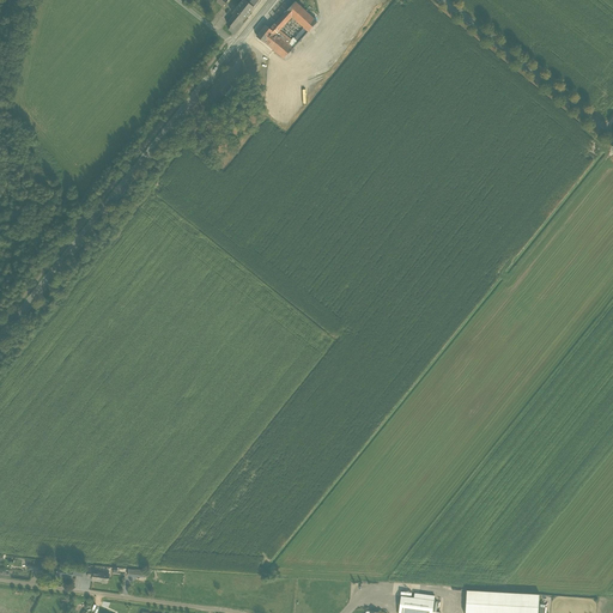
[(228,0),(214,0),(223,6),(222,7),(225,10),(228,7),(224,5),(228,0)]
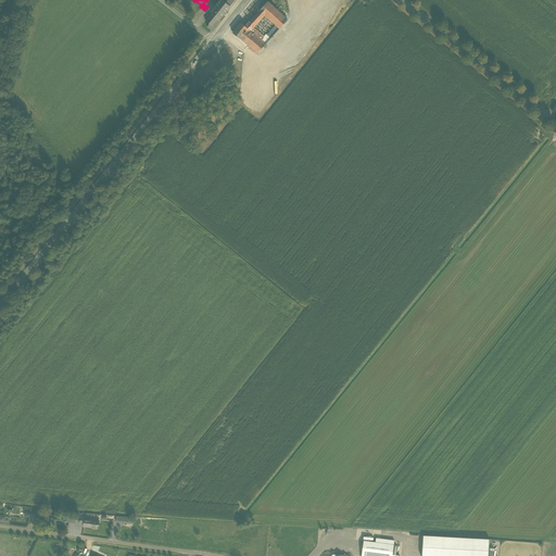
[(219,0),(210,12),(212,13),(218,20),(219,20),(230,5),(229,5),(222,0),(219,0)]
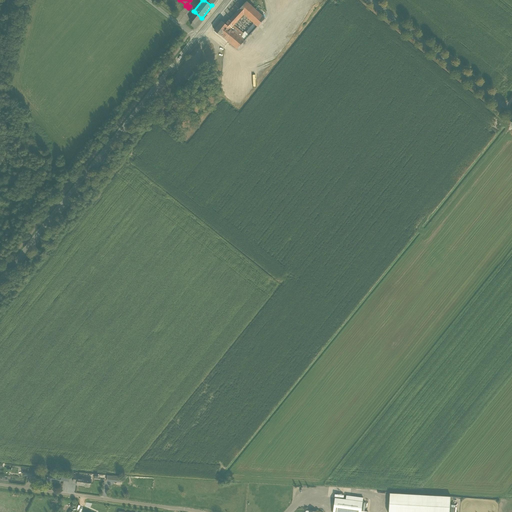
[(265,18),(246,1),(239,9),(244,14),(254,23),(257,26),(265,18)]
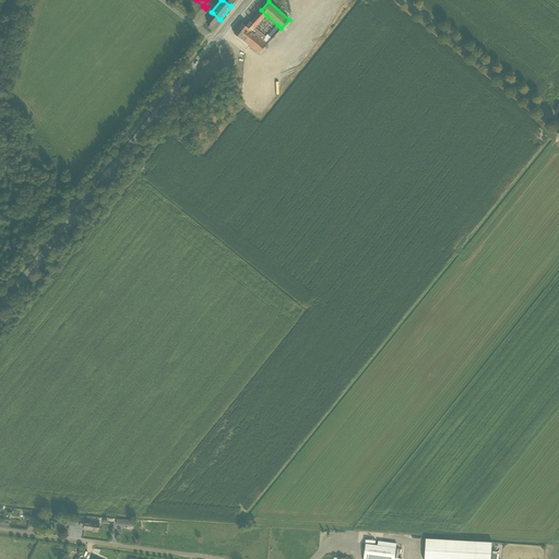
[(261,10),(254,16),(260,22),(266,15),(261,10)]
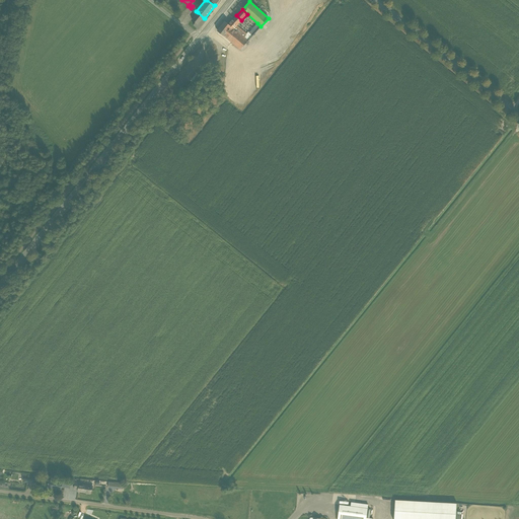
[(204,18),(198,12),(192,19),(196,22),(194,25),(197,27),(204,18)]
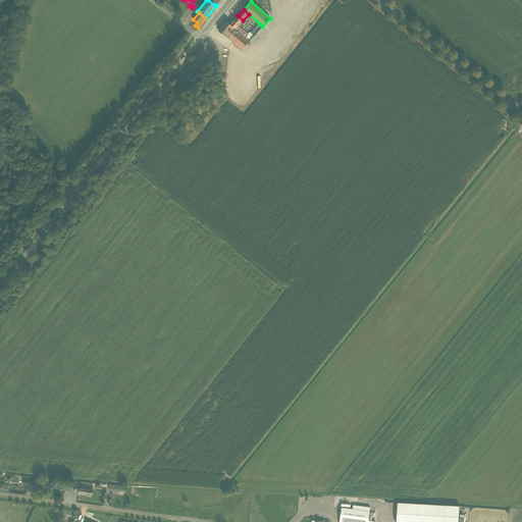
[(206,18),(205,18),(198,28),(200,30),(208,20),(206,18)]
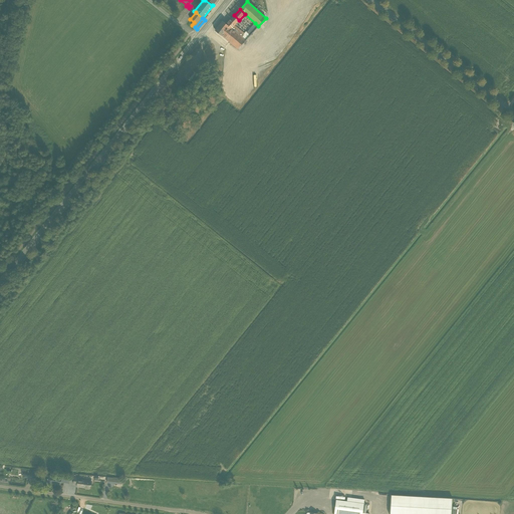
[(227,24),(223,21),(215,31),(226,39),(234,30),(231,28),(234,25),(236,23),(232,19),(227,24)]
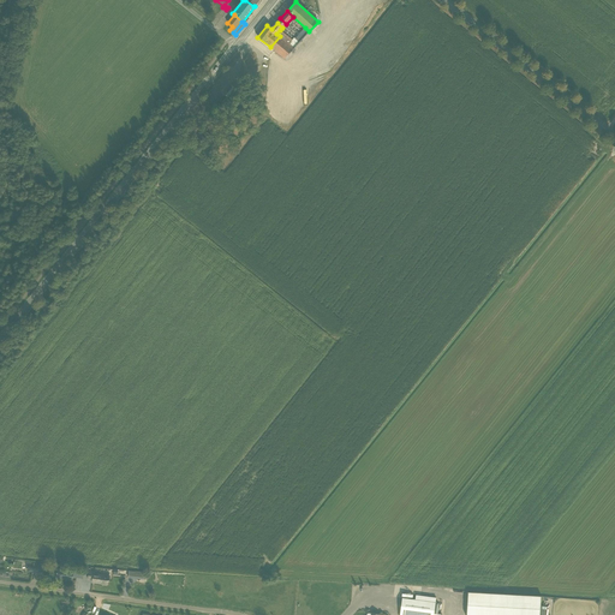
[(305,28),(298,35),(303,39),(309,31),(305,28)]
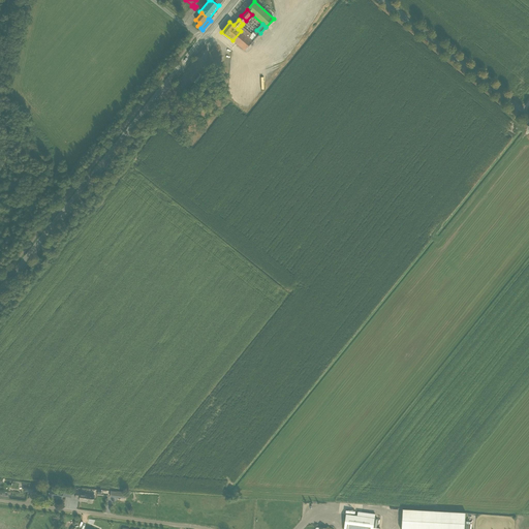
[(251,34),(241,26),(238,29),(241,31),(242,32),(243,32),(244,33),(248,37),(251,34)]
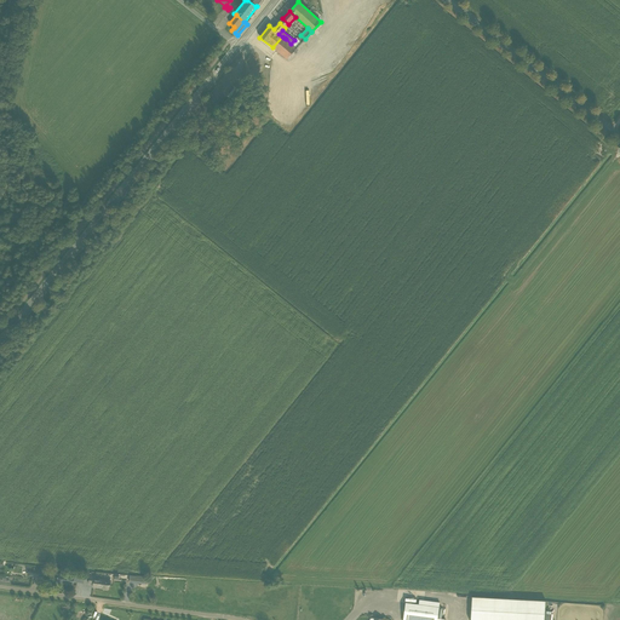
[(285,38),(283,38),(282,36),(273,47),(287,59),(297,49),(291,44),(286,39),(285,38)]
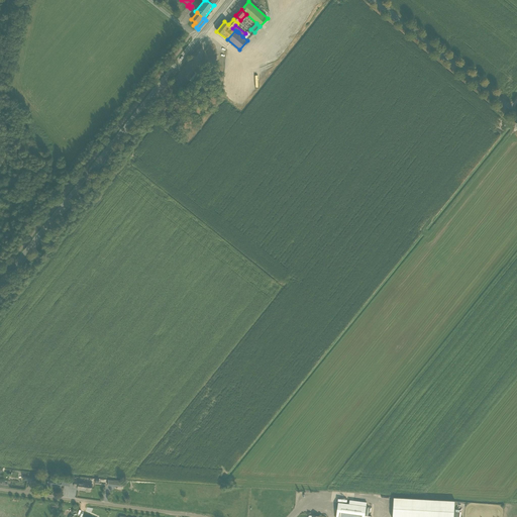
[(248,32),(247,32),(245,33),(242,36),(247,40),(251,35),(248,32)]
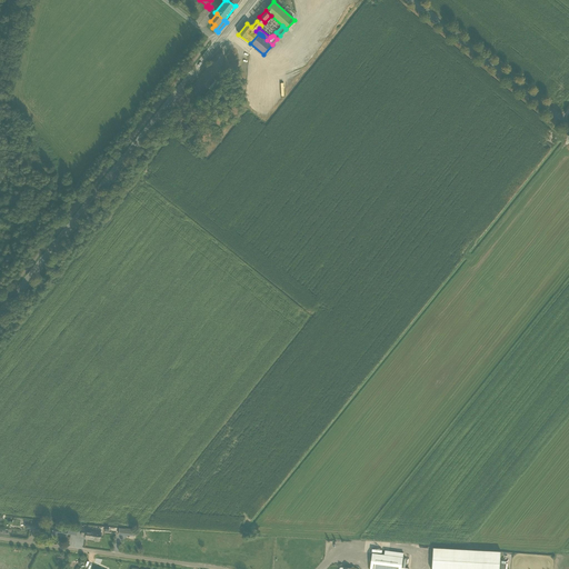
[(22,522),(27,523),(27,528),(40,530),(41,522),(23,520),(22,522)]
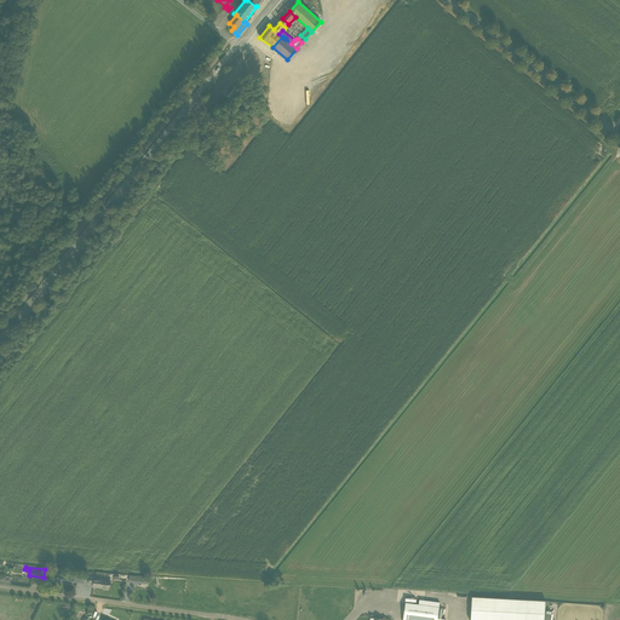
[(74,575),(58,573),(57,578),(58,578),(57,583),(73,585),(73,581),(78,583),(84,584),(85,577),(79,575),(74,574),(74,575)]
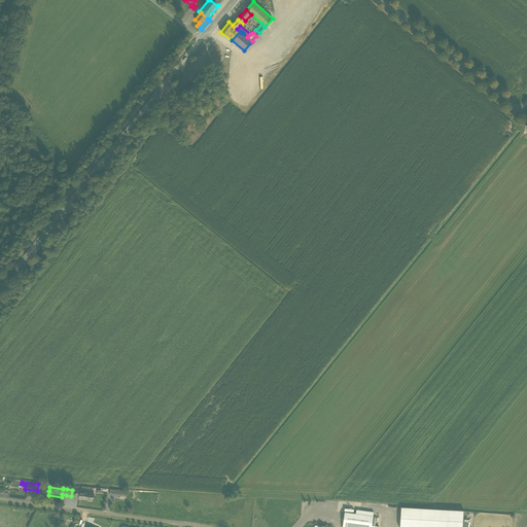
[(76,490),(75,496),(79,497),(79,499),(92,501),(93,497),(94,498),(94,492),(76,490)]
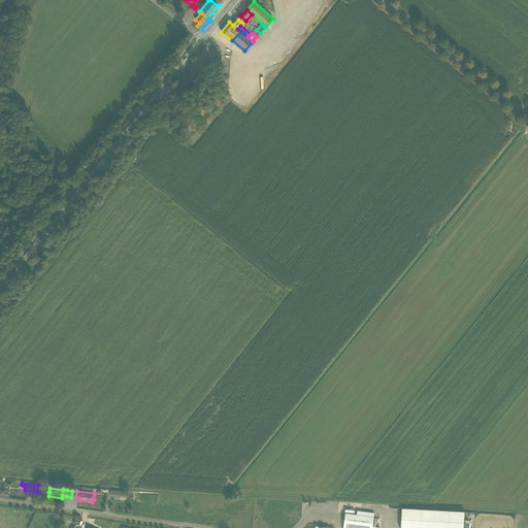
[(358,510),(358,515),(345,514),(343,527),(378,527),(380,527),(372,527),(374,513),(358,510)]
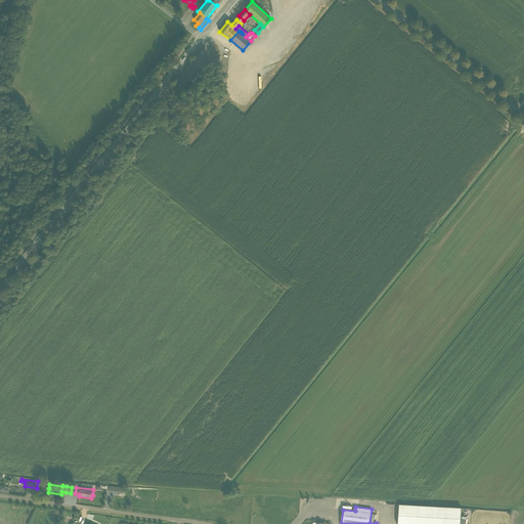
[(434,507),(420,523),(460,523),(461,508),(434,507)]
